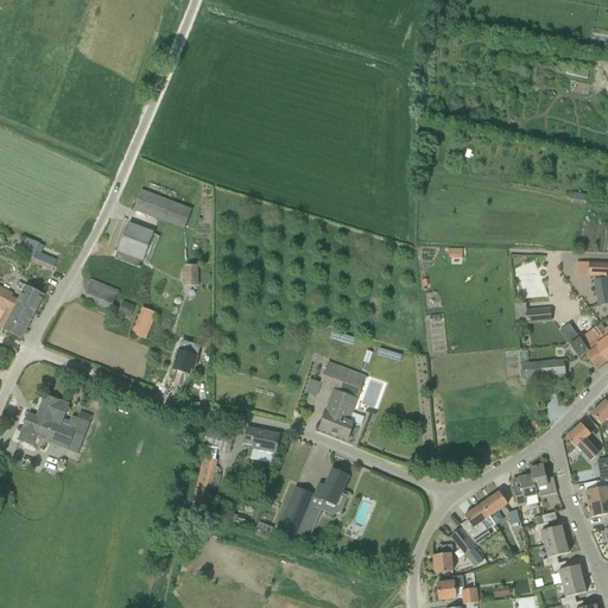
[(141,191),(133,210),(145,215),(168,223),(175,204),(152,195),(141,191)]
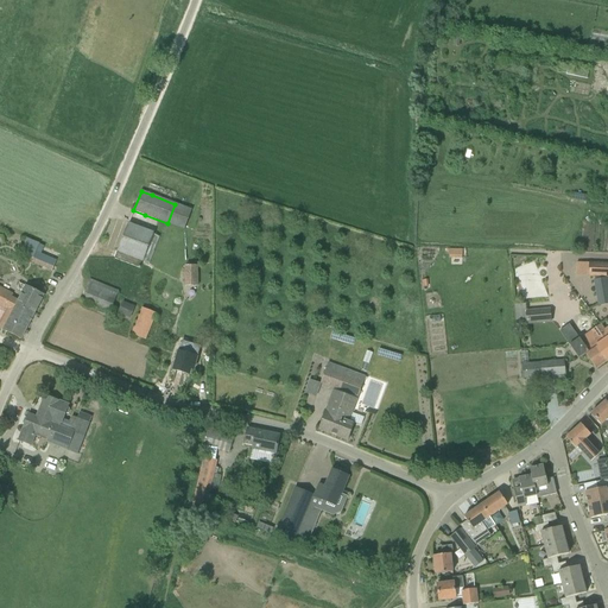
[(184,230),(192,210),(175,204),(168,223),(184,230)]
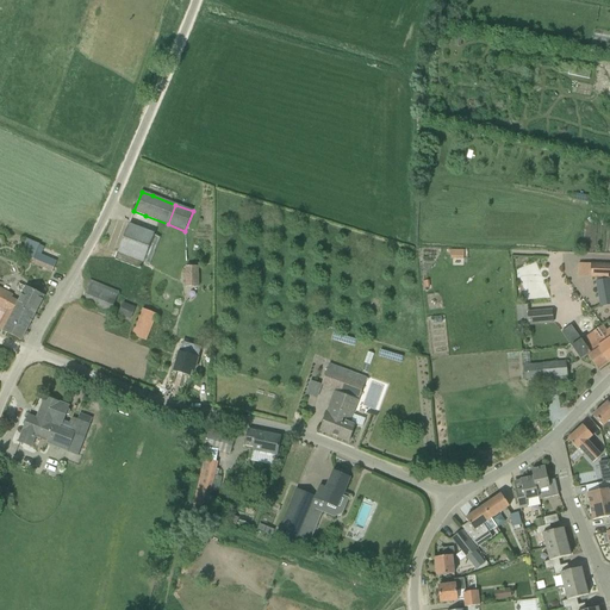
[(160,238),(154,236),(155,235),(129,224),(116,260),(141,269),(143,262),(144,263),(150,265),(160,238)]
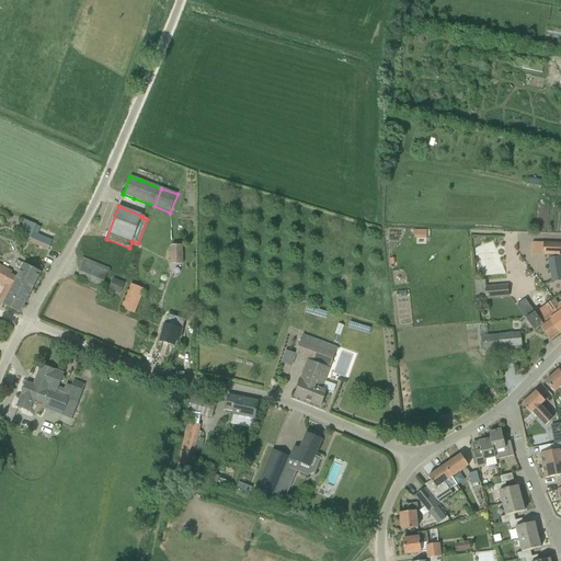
[(25,237),(29,230),(22,227),(19,233),(25,237)]
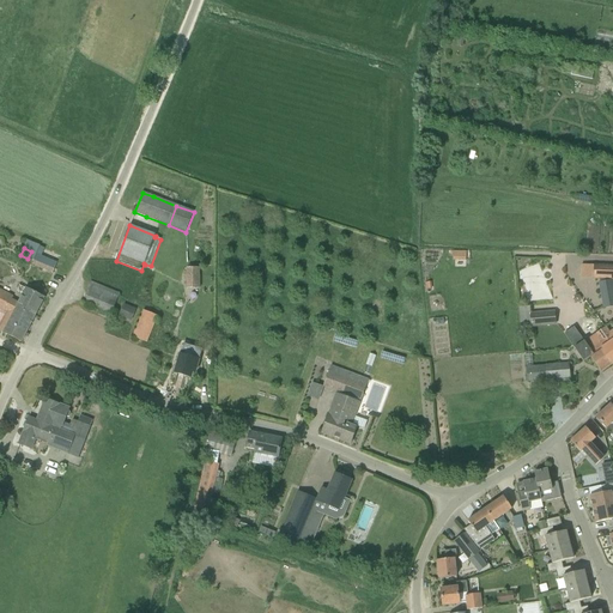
[(43,258),(38,268),(52,274),(56,262),(43,258)]
